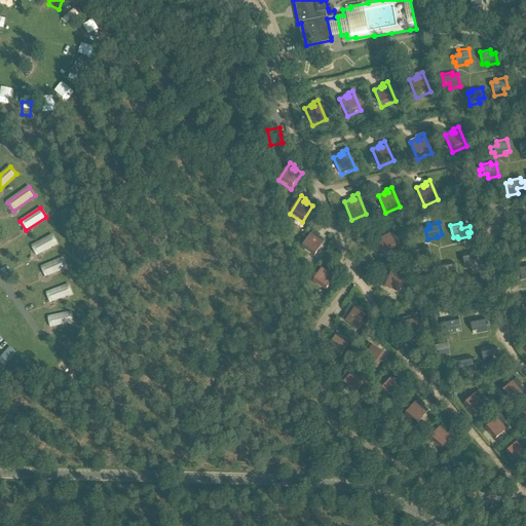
[(380,235),(374,237),(382,255),(397,249),(386,229),(382,231),(384,235),(381,236),(380,235)]
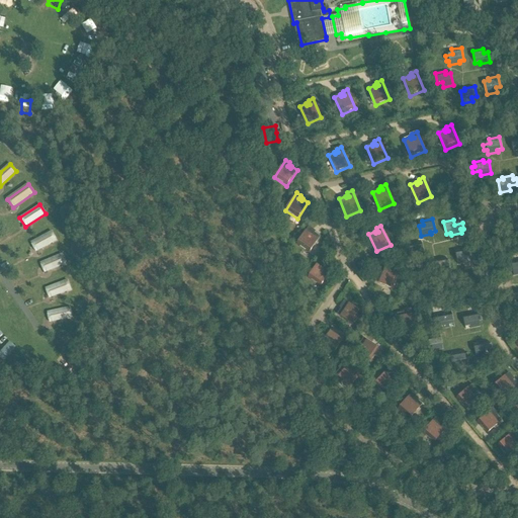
[(309,227),(296,244),(310,253),(320,237),(315,233),(314,235),(311,233),(313,230),(309,227)]
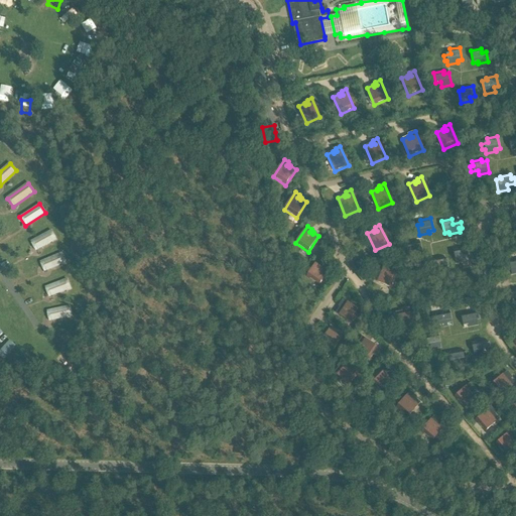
[(35,251),(56,240),(51,230),(30,242),(35,251)]
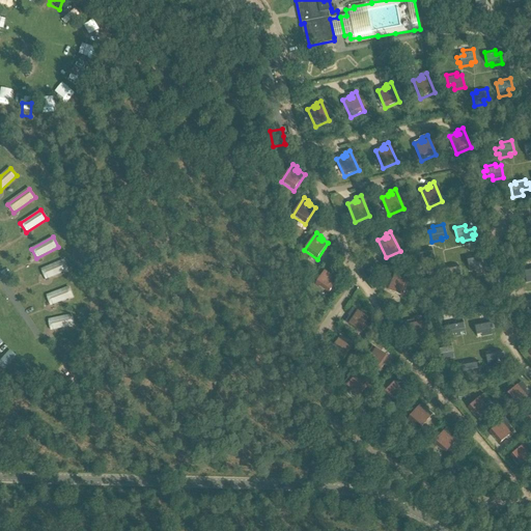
[(427,249),(417,251),(419,261),(424,260),(425,264),(435,262),(432,250),(427,251),(427,249)]
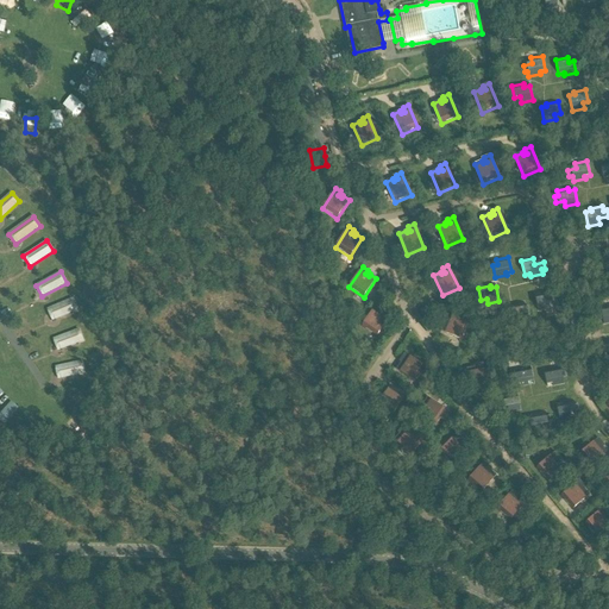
[(540,296),(535,297),(538,312),(550,309),(548,303),(557,301),(556,295),(552,296),(551,290),(540,293),(540,296)]
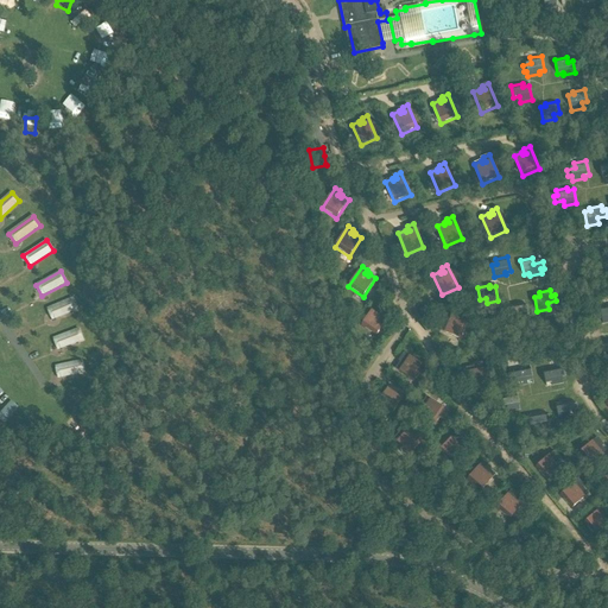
[(51,321),(78,310),(73,298),(46,309),(51,321)]
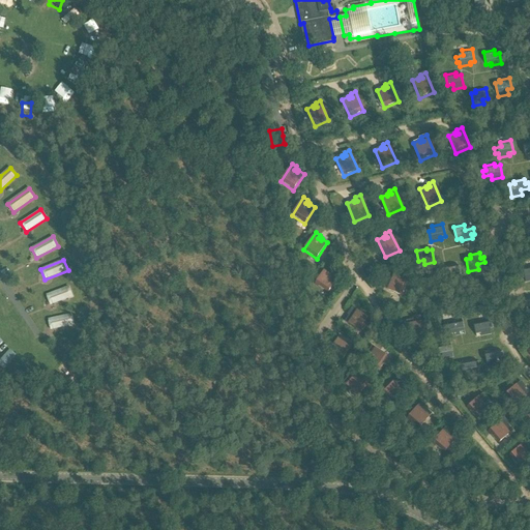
[(446,267),(441,268),(444,281),(454,278),(453,273),(461,272),(460,267),(457,267),(455,263),(445,265),(446,267)]
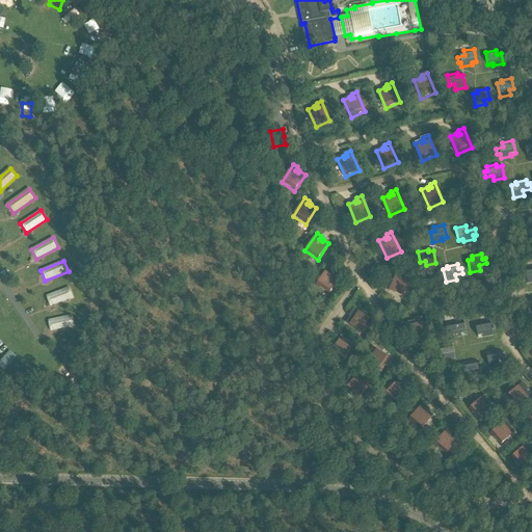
[(530,272),(523,273),(524,280),(527,278),(528,283),(531,282),(531,266),(529,267),(530,272)]
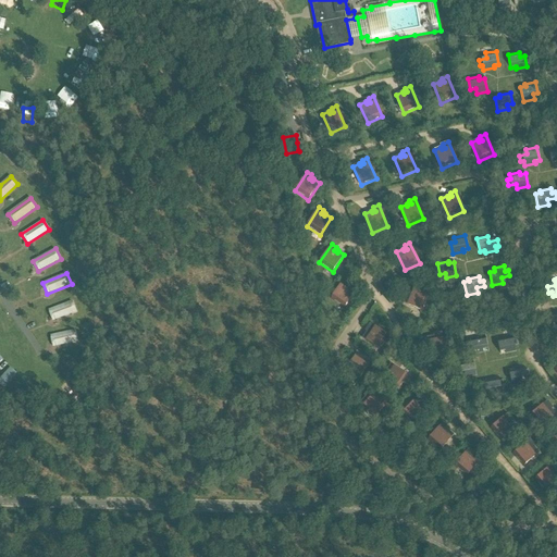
[(344,280),(331,299),(345,308),(356,291),(350,287),(349,288),(346,286),(348,283),(344,280)]
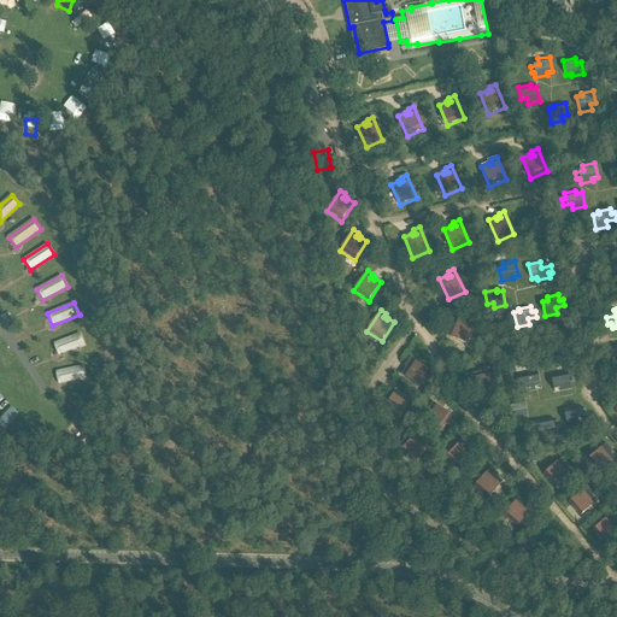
[(450,329),(447,336),(468,345),(475,328),(452,318),(450,324),(453,325),(452,330),(450,329)]
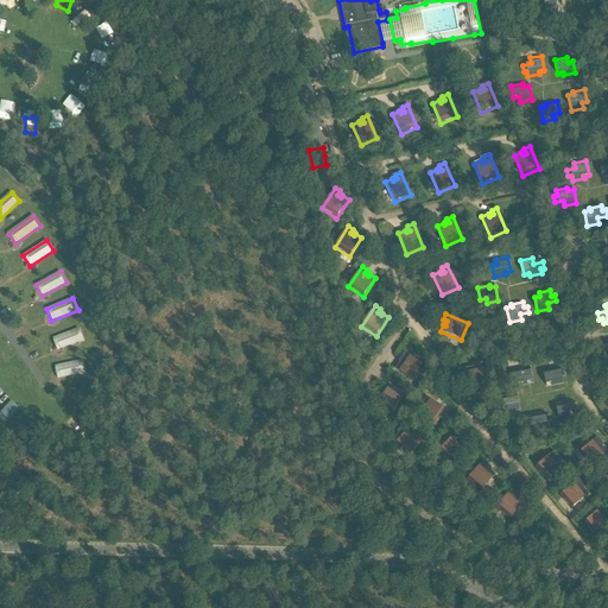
[(57,352),(83,341),(78,328),(52,339),(57,352)]
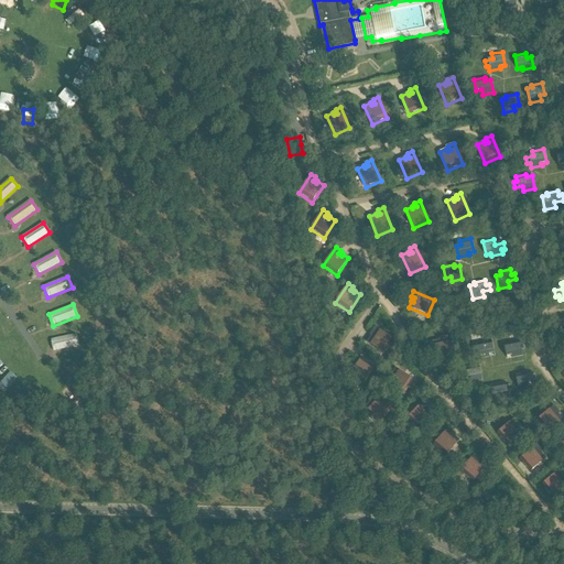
[(557,322),(554,323),(556,328),(563,327),(563,328),(563,315),(556,317),(557,322)]
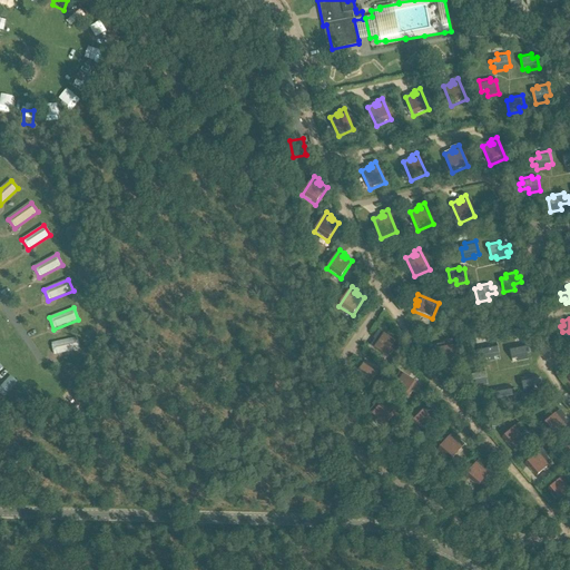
[(375,341),(371,346),(389,359),(397,344),(379,332),(375,335),(380,338),(377,342),(375,341)]
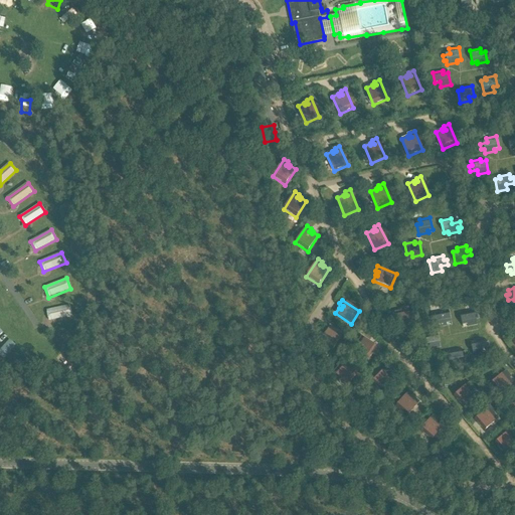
[(70,308),(69,305),(46,310),(49,321),(71,316),(70,308)]
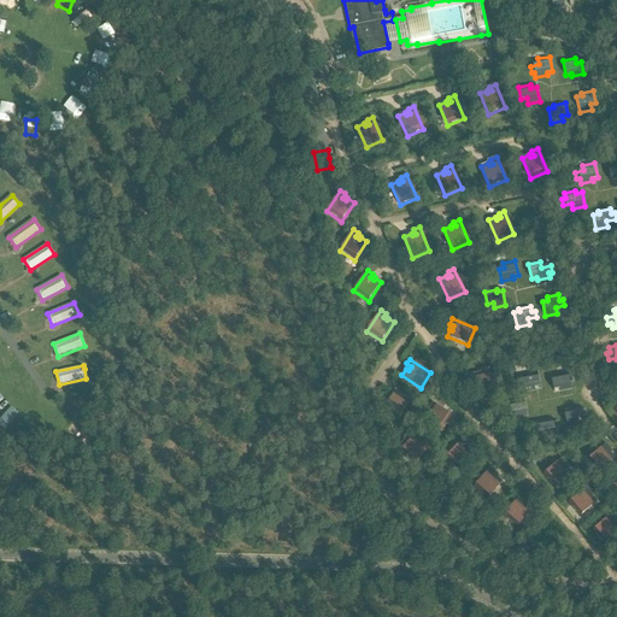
[(480,372),(472,375),(477,397),(494,393),(489,369),(483,370),(485,374),(481,375),(480,372)]
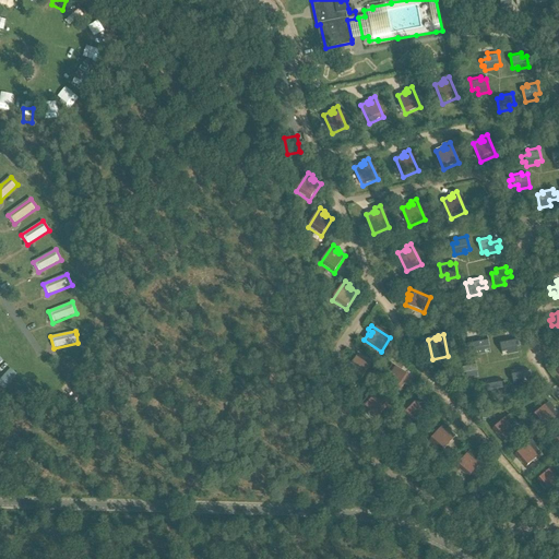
[(477,343),(468,345),(471,351),(473,351),(474,355),(485,353),(484,351),(489,349),(487,336),(476,339),(477,343)]
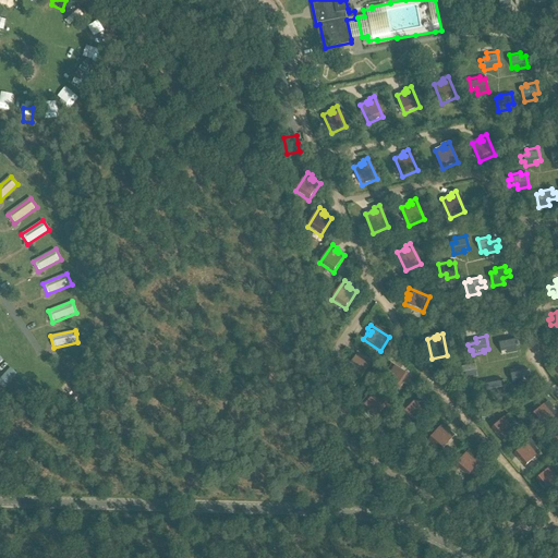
[(509,337),(498,339),(500,352),(506,351),(506,353),(517,352),(516,347),(519,347),(518,340),(510,342),(509,337)]
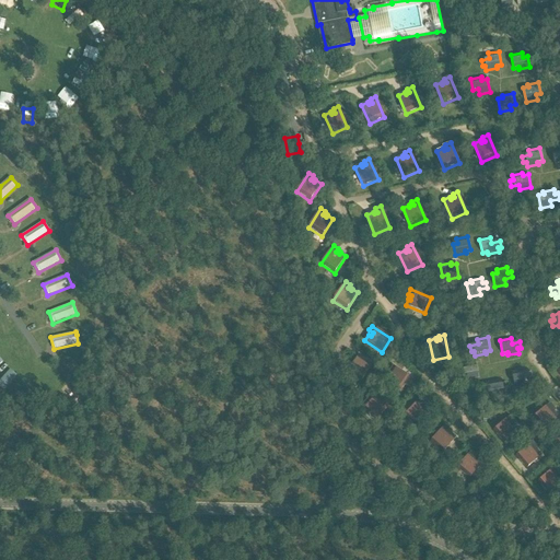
[(359,356),(347,372),(361,382),(374,363),(370,360),(366,363),(363,361),(365,359),(359,356)]
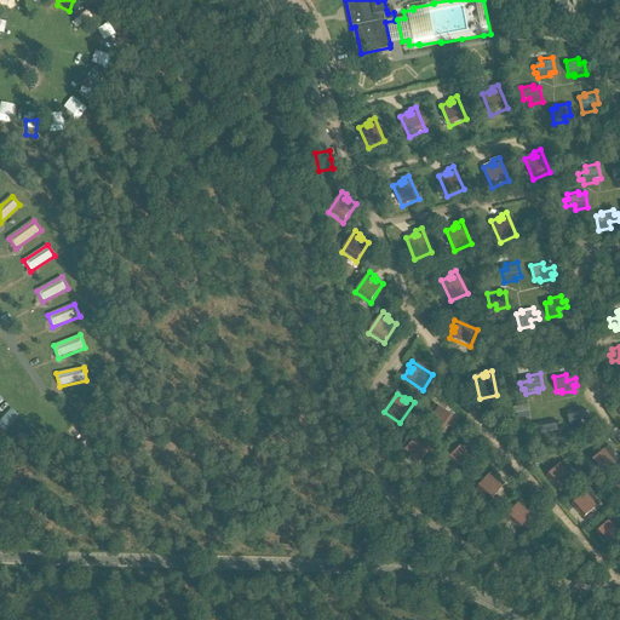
[(510,409),(506,409),(507,417),(516,414),(517,420),(529,418),(527,403),(521,405),(521,401),(509,405),(510,409)]
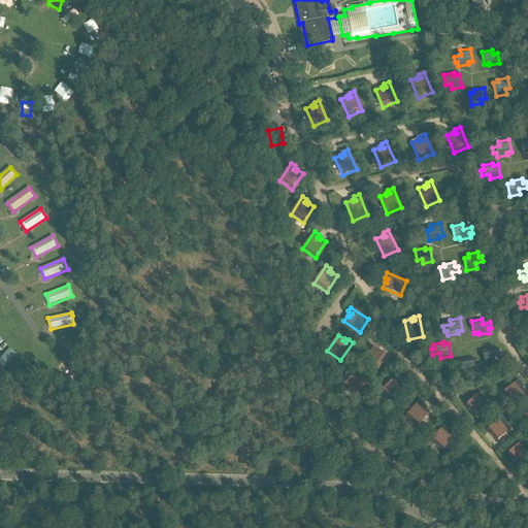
[(363,353),(360,357),(377,369),(387,356),(370,345),(366,351),(368,352),(366,355),(363,353)]
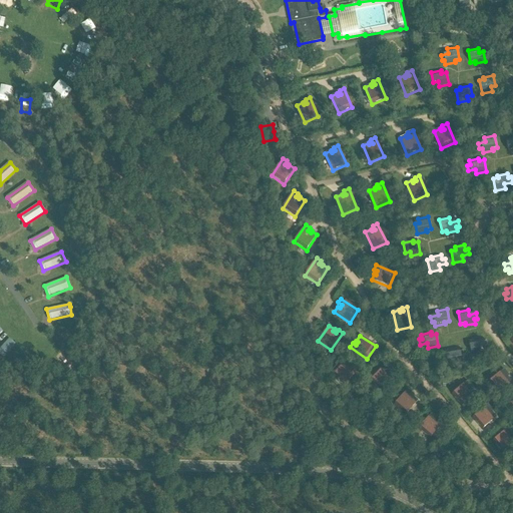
[(13,348),(16,344),(10,338),(0,349),(0,354),(4,358),(13,348)]
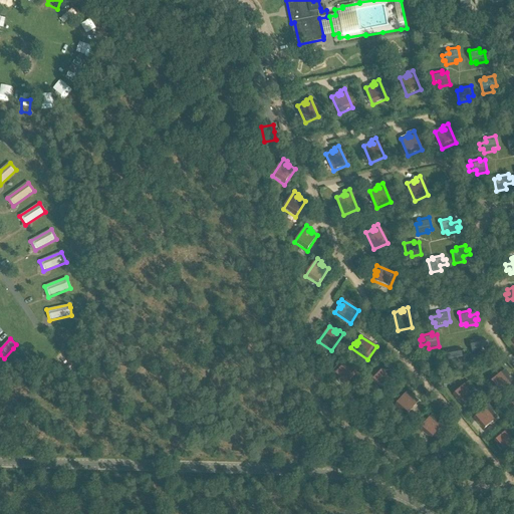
[(474,342),(470,343),(472,355),(482,353),(481,348),(488,347),(487,341),(485,342),(484,338),(474,339),(474,342)]
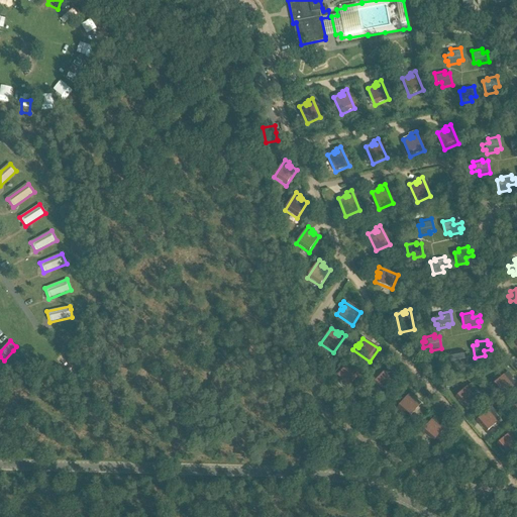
[(453,353),(448,354),(451,368),(461,366),(460,360),(468,358),(467,353),(463,354),(462,349),(452,351),(453,353)]
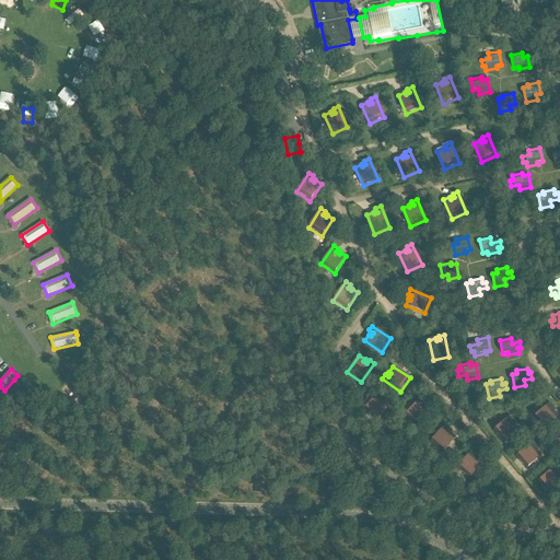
[(366,400),(362,406),(377,419),(388,406),(371,392),(368,396),(371,398),(369,401),(366,400)]
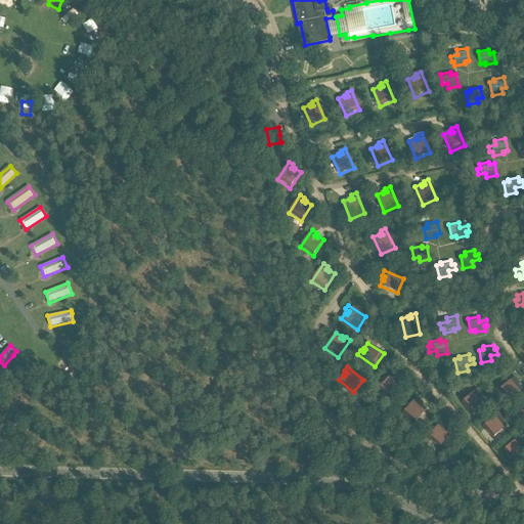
[(392,374),(378,390),(390,400),(402,385),(397,381),(396,382),(393,380),(396,377),(392,374)]
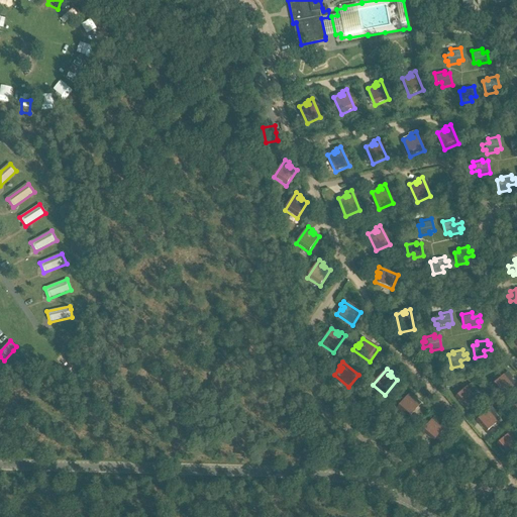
[(508,372),(492,386),(502,397),(516,385),(512,380),(510,381),(508,379),(511,376),(508,372)]
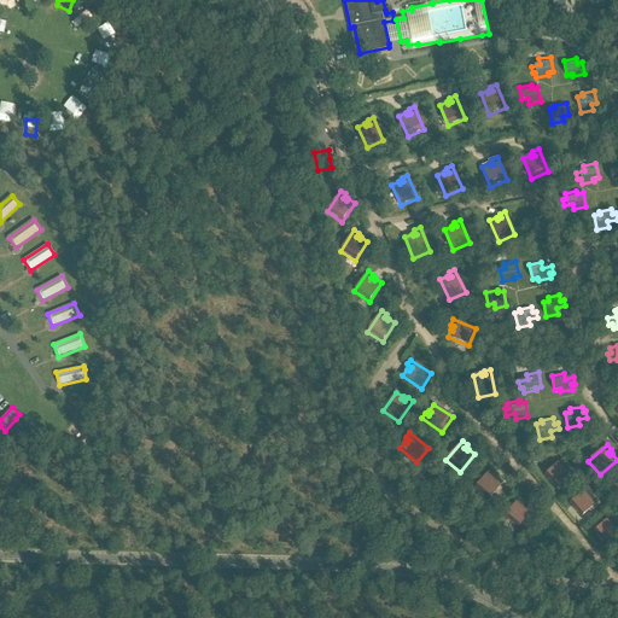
[(563,459),(543,476),(555,489),(572,474),(567,468),(566,470),(563,466),(566,464),(563,459)]
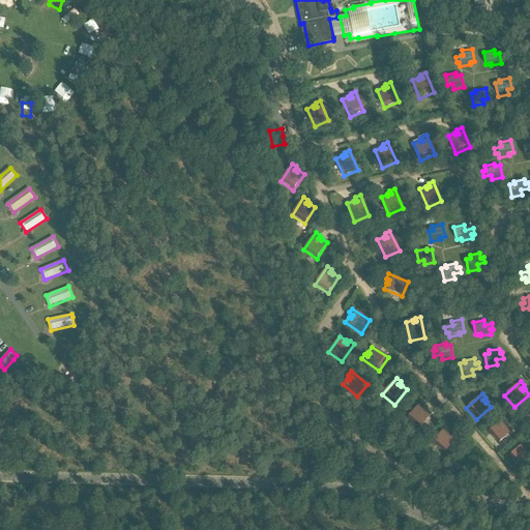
[(421,403),(407,419),(419,429),(432,414),(427,410),(425,411),(422,409),(424,406),(421,403)]
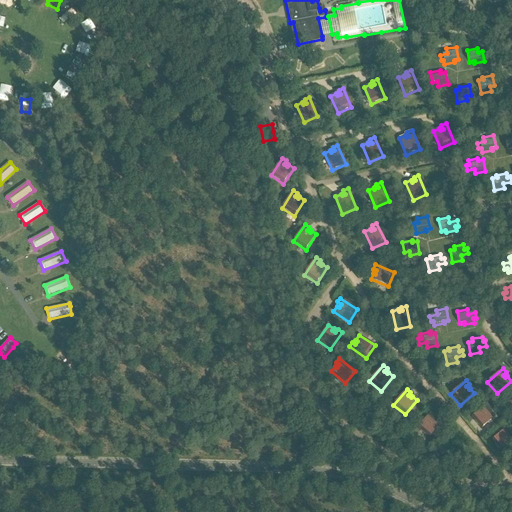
[(487,404),(471,417),(481,429),(495,416),(491,411),(489,413),(487,410),(490,407),(487,404)]
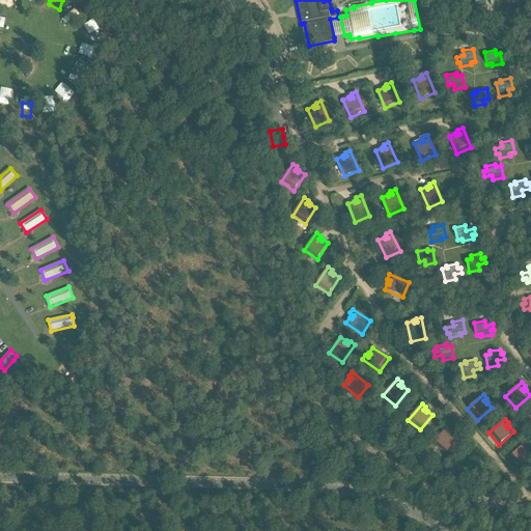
[(447,427),(432,444),(445,454),(457,440),(452,435),(451,437),(448,435),(451,431),(447,427)]
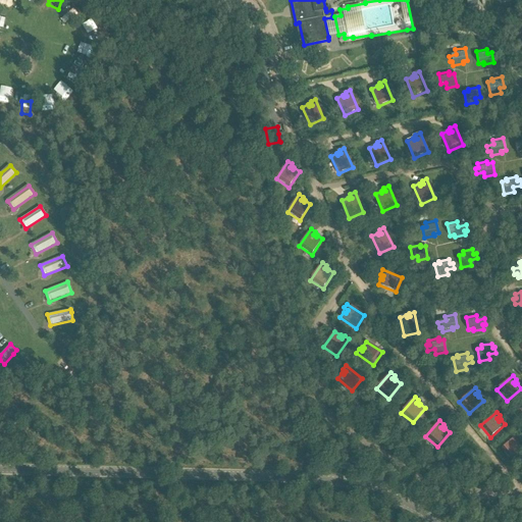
[(517,435),(501,450),(511,461),(521,451),(521,444),(520,445),(517,441),(520,439),(517,435)]
